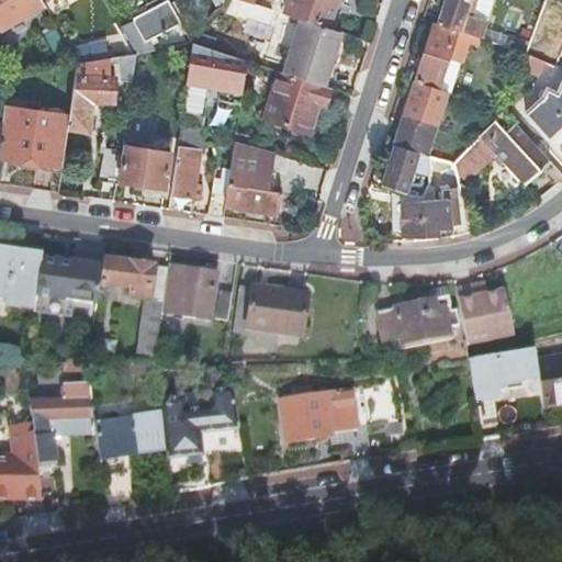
[(0,0),(0,27),(44,4),(42,1),(41,0),(0,0)]
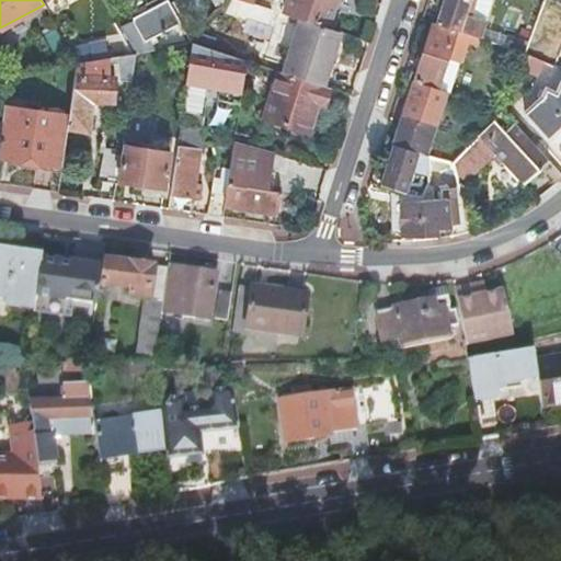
[(41,0),(42,1),(44,4),(50,15),(69,6),(65,0),(41,0)]
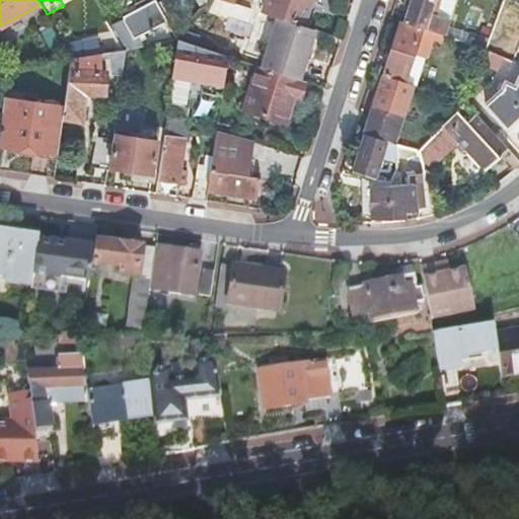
[(268,0),(264,15),(276,18),(294,24),(302,0),(268,0)]
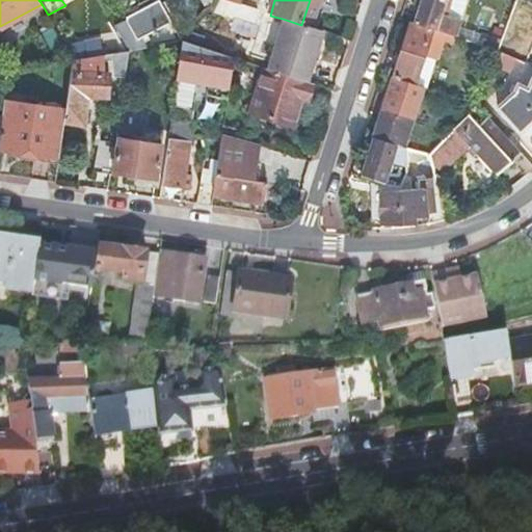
[(421,0),(414,23),(430,28),(439,31),(443,20),(436,18),(442,0),(421,0)]
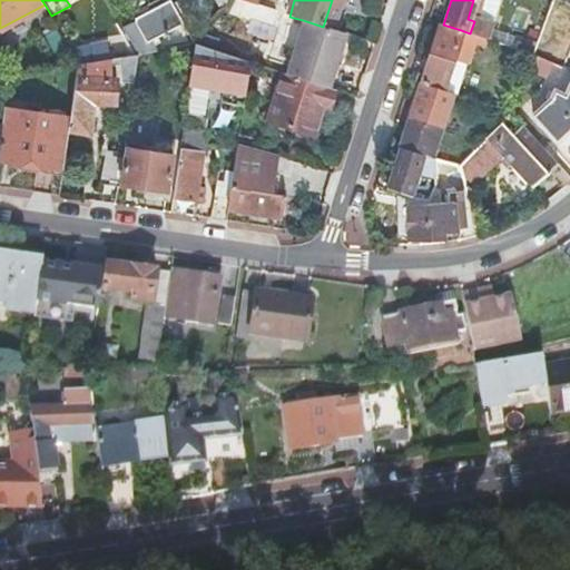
[(569,39),(569,7),(563,5),(550,32),(569,41),(569,39)]
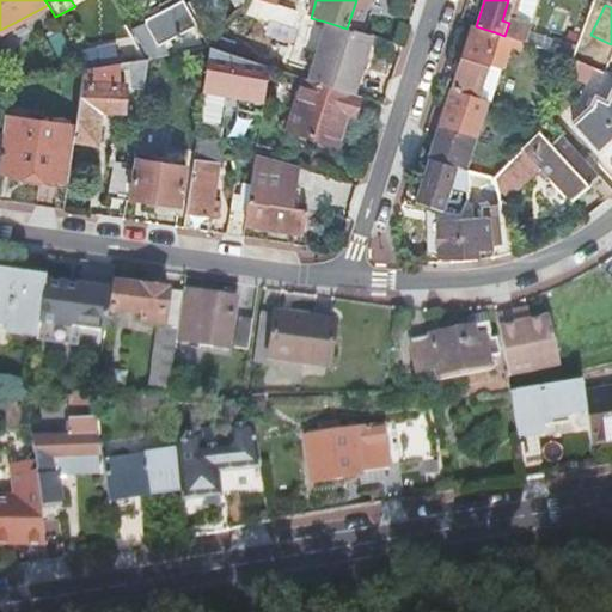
[(347,29),(325,22),(307,79),(352,93),(371,36),(347,29)]
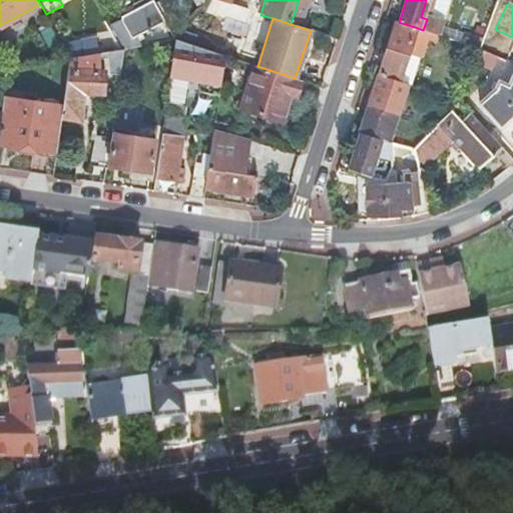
[(110,25),(123,49),(136,47),(121,19),(110,25)]
